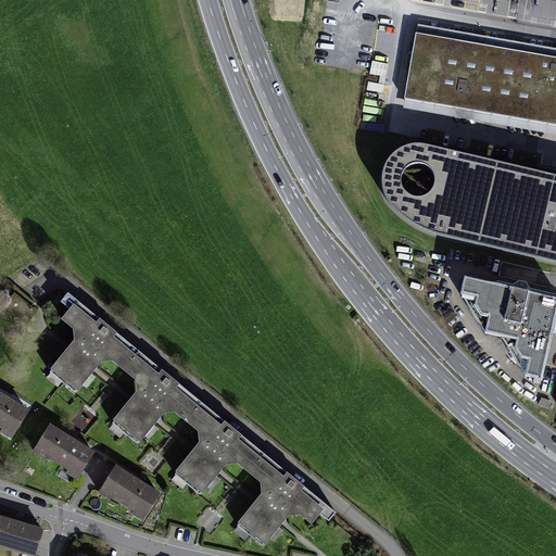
[(555,58),(421,33),(409,99),(555,126),(555,58)]
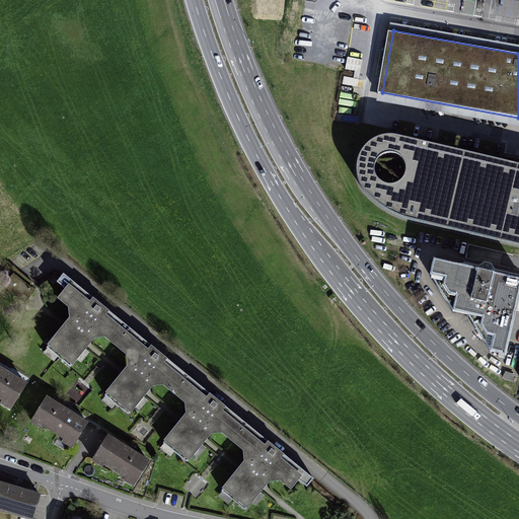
[(518,180),(430,162),(415,228),(518,250),(518,180)]
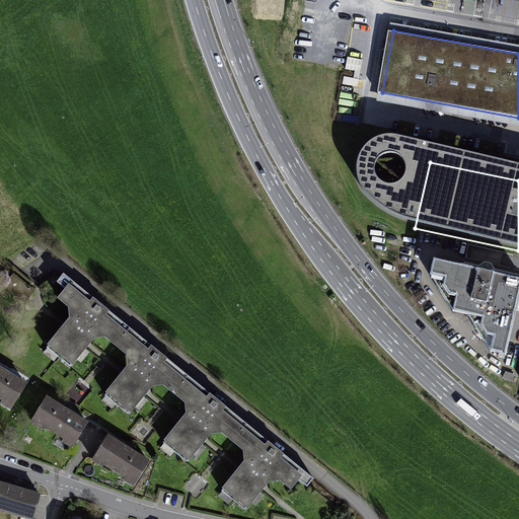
[(488,351),(507,356),(518,304),(518,279),(433,258),(431,276),(454,314),(475,318),(488,351)]
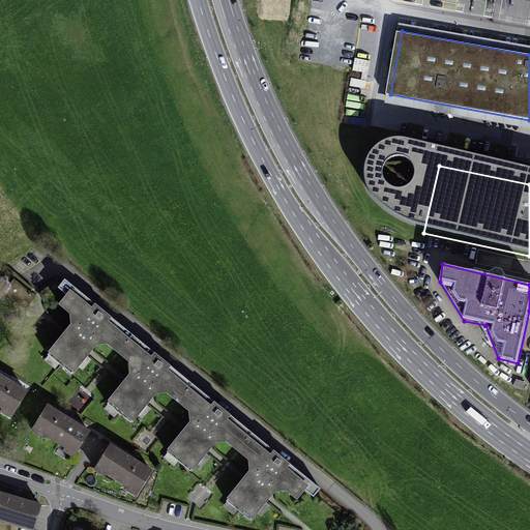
[(107,346),(117,354),(127,340),(69,291),(57,305),(67,314),(69,325),(65,329),(47,352),(72,375),(91,351),(95,346),(107,346)]
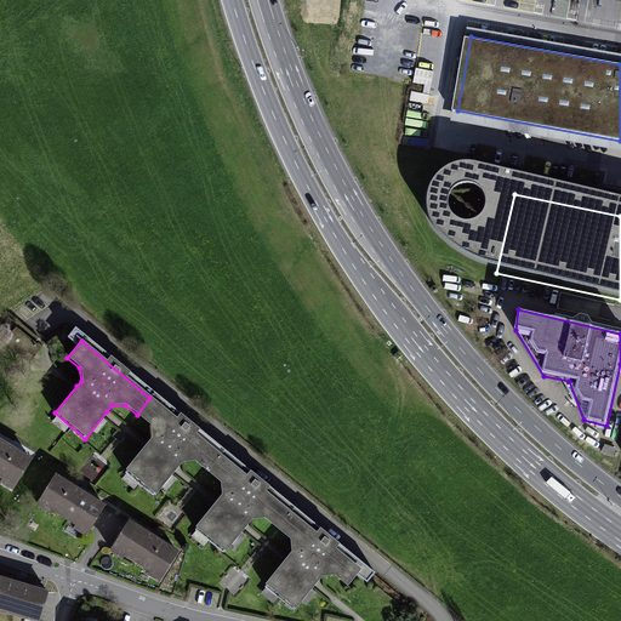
[(194,462),(206,472),(221,455),(149,398),(137,415),(151,426),(151,439),(147,444),(125,472),(155,496),(177,469),(182,462),(194,462)]
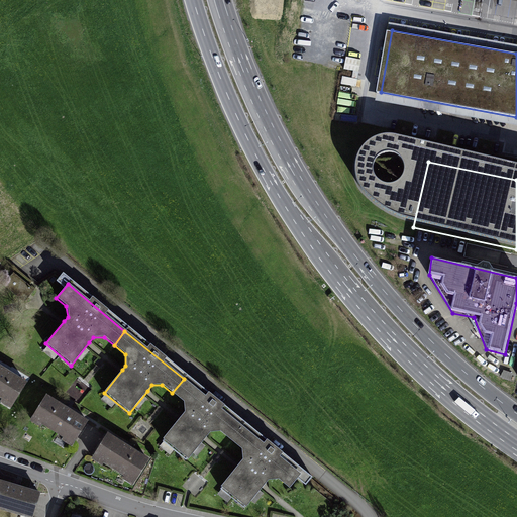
[(0,399),(12,408),(26,386),(6,374),(0,370),(0,399)]
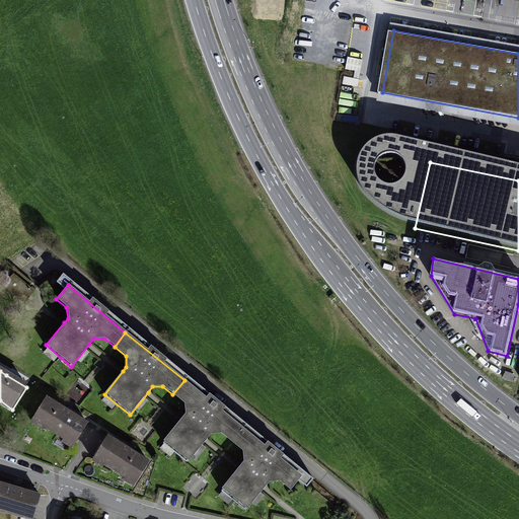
[(222,435),(234,444),(245,430),(184,380),(172,394),(184,404),(186,415),(181,420),(163,442),(189,462),(206,441),(211,435),(222,435)]
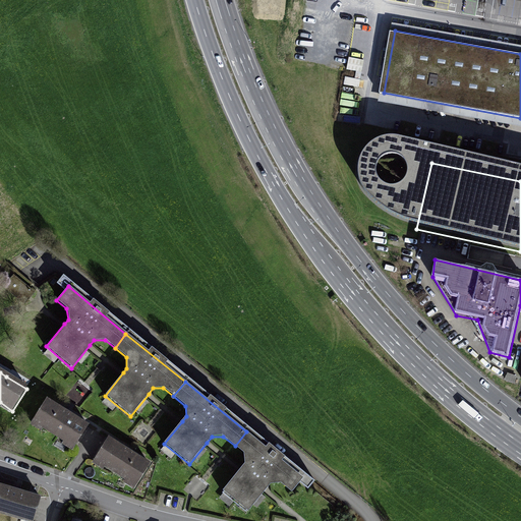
[(48,400),(34,422),(75,449),(90,425),(70,413),(48,400)]
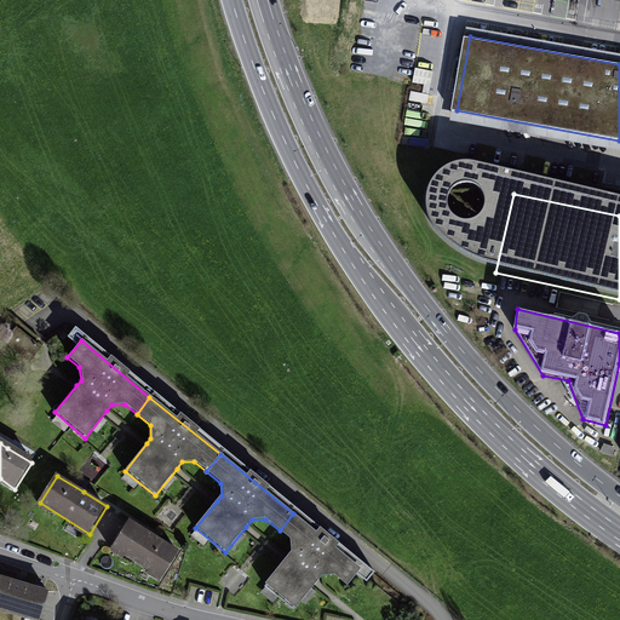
[(361,570),(293,514),(280,530),(291,540),(292,552),(286,560),(265,585),(297,610),(315,585),(321,578),(336,577),(349,587),(361,570)]
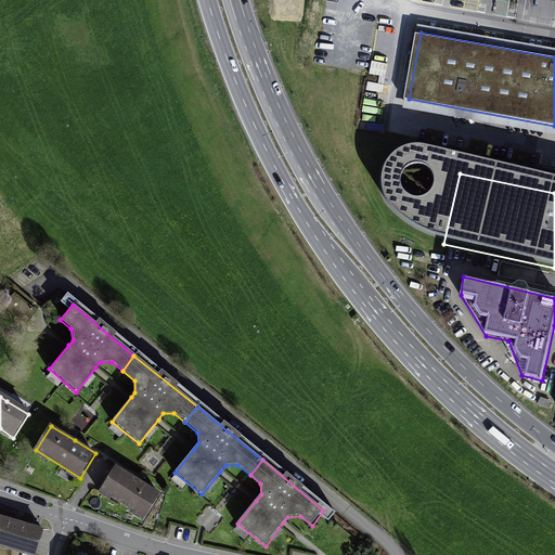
[(116,467),(101,491),(145,518),(160,494),(141,482),(116,467)]
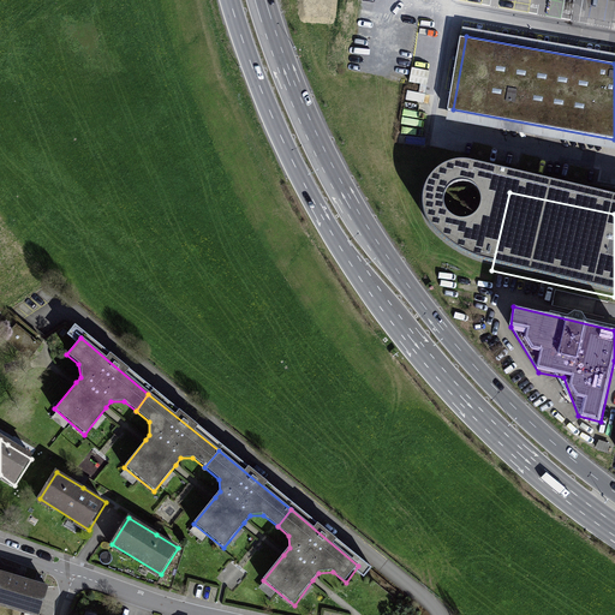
[(0,608),(22,614),(37,614),(47,586),(28,580),(0,572),(0,608)]
